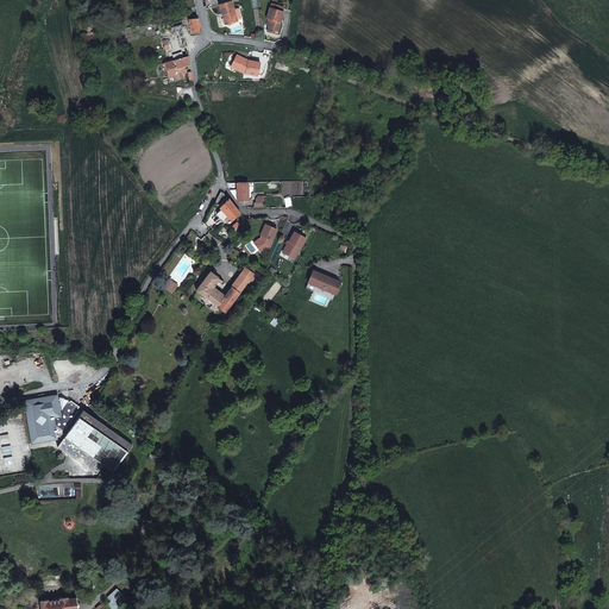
[(234,11),(232,0),(219,4),(221,16),(224,14),(226,24),(237,20),(234,11)]
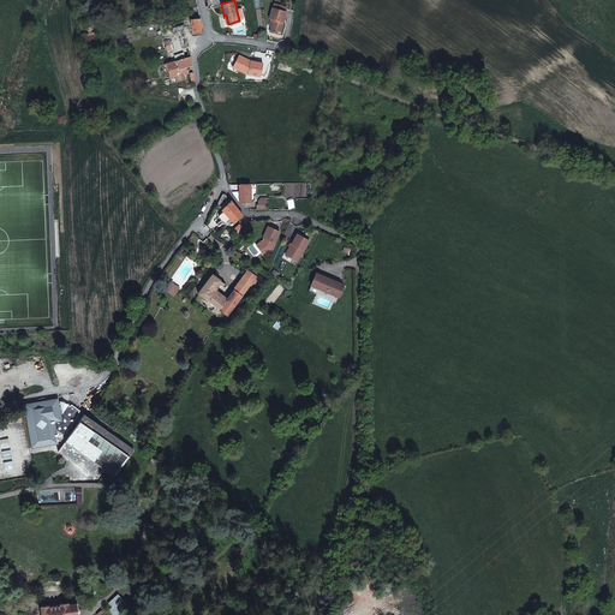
[(287,13),(274,10),(270,19),(272,19),(274,21),(272,27),(269,31),(280,35),(287,13)]
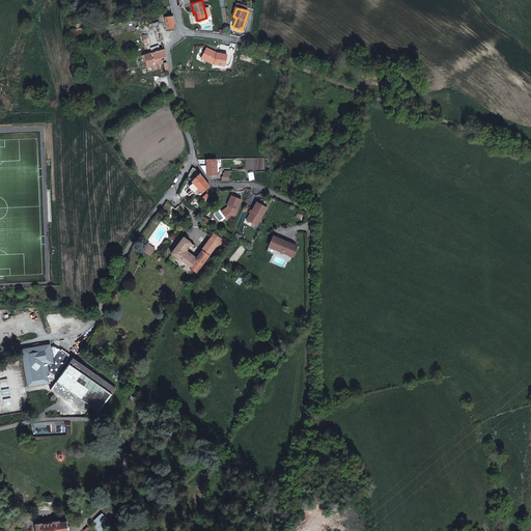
[(173,16),(164,18),(159,18),(160,21),(163,21),(164,25),(166,24),(166,28),(174,27),(173,16)]
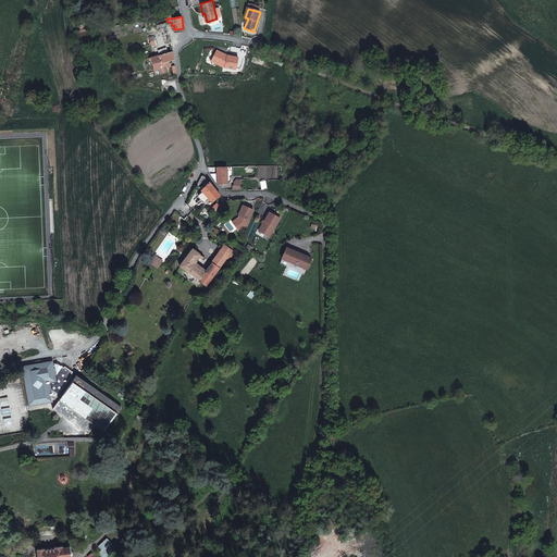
[(158,56),(149,58),(153,70),(159,69),(161,73),(168,71),(164,62),(174,59),(165,23),(151,26),(153,36),(149,37),(150,45),(156,44),(158,56)]
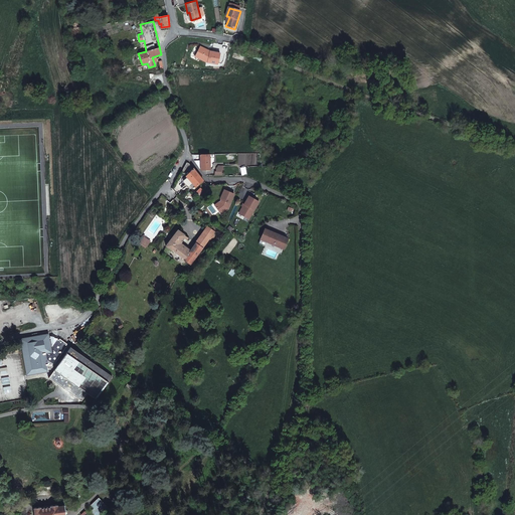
[(202,56),(192,54),(191,65),(201,65),(202,56)]
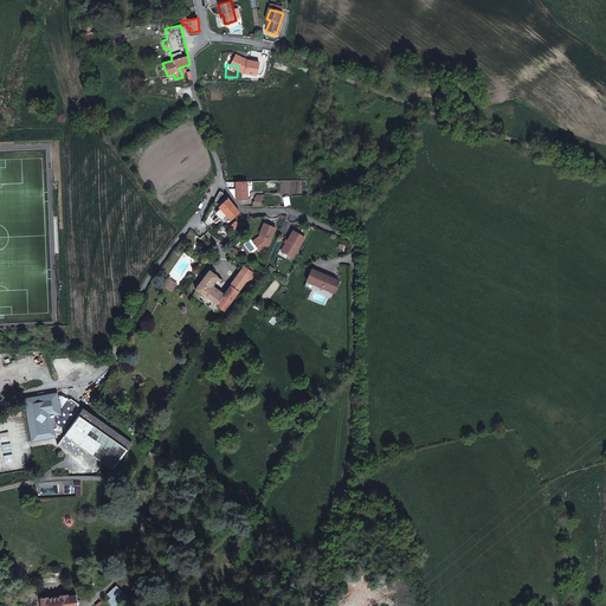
[(247,199),(246,181),(226,181),(226,184),(226,187),(227,187),(234,187),(237,197),(237,200),(247,199)]
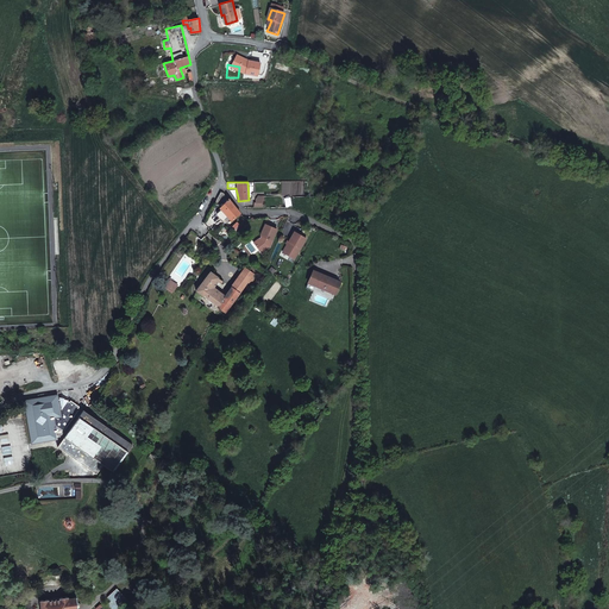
[(240,213),(223,192),(220,192),(214,202),(231,221),(240,213)]
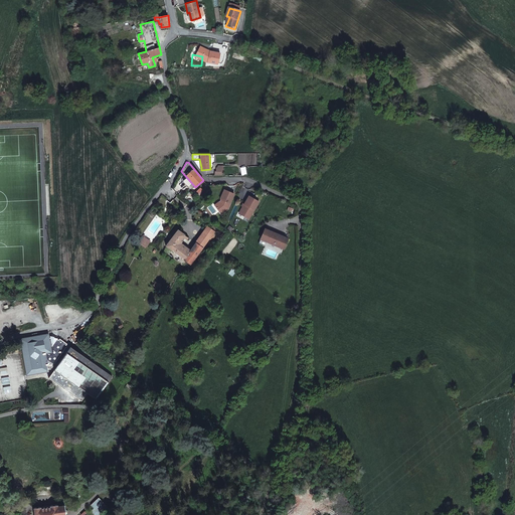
[(214,175),(223,176),(223,166),(219,166),(215,169),(215,172),(214,172),(214,175)]
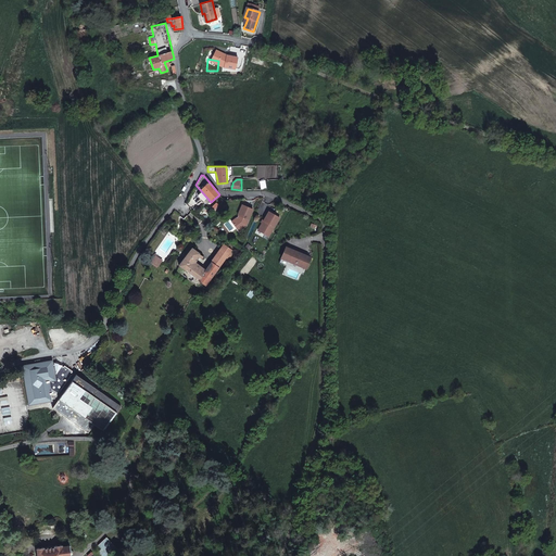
[(253,210),(242,204),(238,214),(239,216),(239,217),(237,217),(231,222),(237,228),(241,225),(243,227),(247,225),(253,210)]
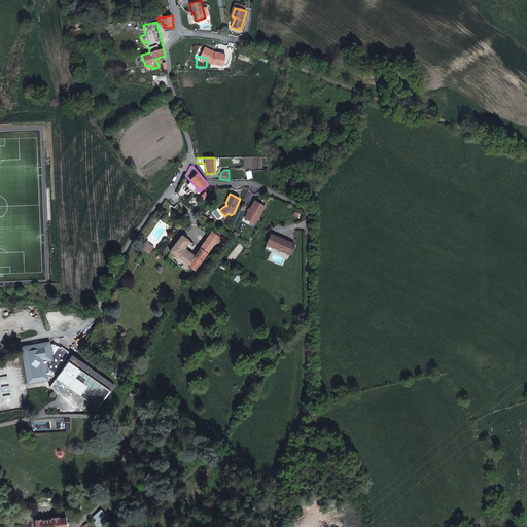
[(250,211),(248,211),(244,218),(254,224),(265,207),(254,201),(249,209),(251,210),(250,211)]
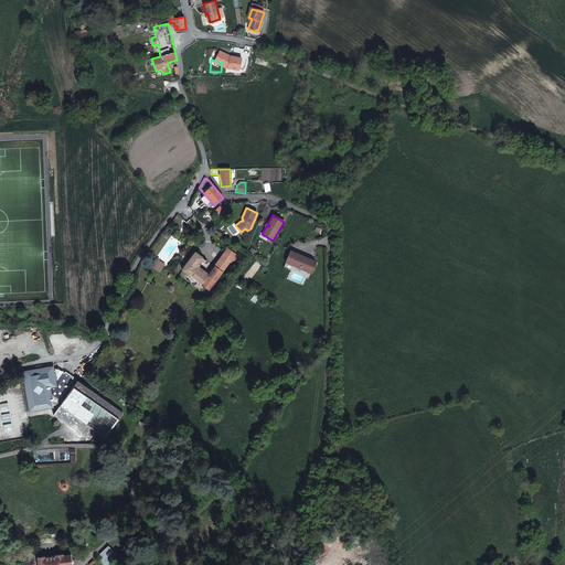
[(222,273),(222,272),(235,254),(227,248),(214,267),(222,273)]
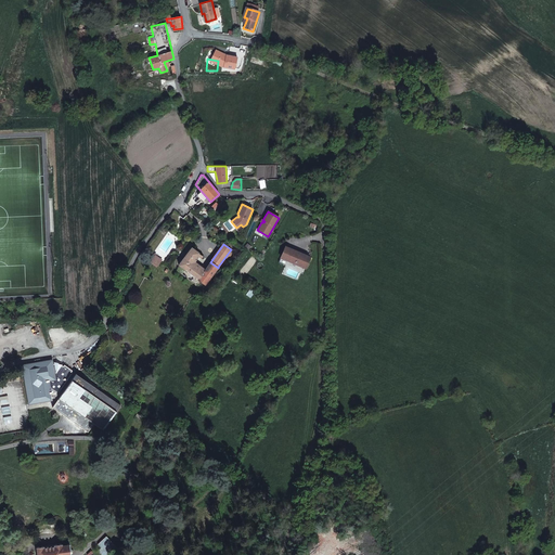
[(205,284),(218,268),(210,262),(204,270),(194,262),(198,256),(201,258),(203,256),(191,247),(178,265),(205,284)]
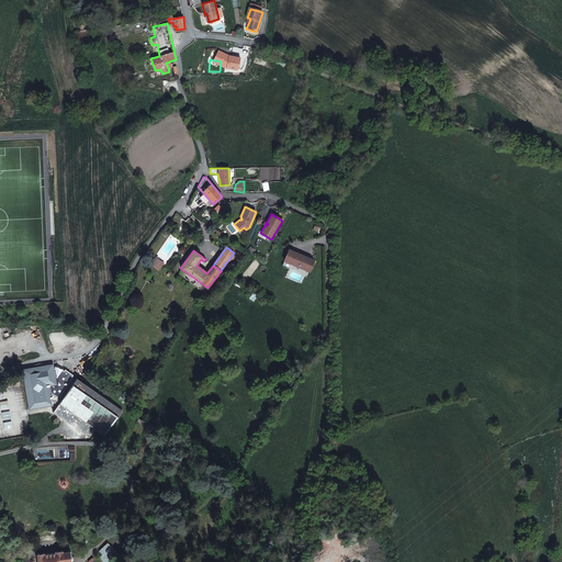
[(314,261),(289,250),(284,260),(308,271),(314,261)]
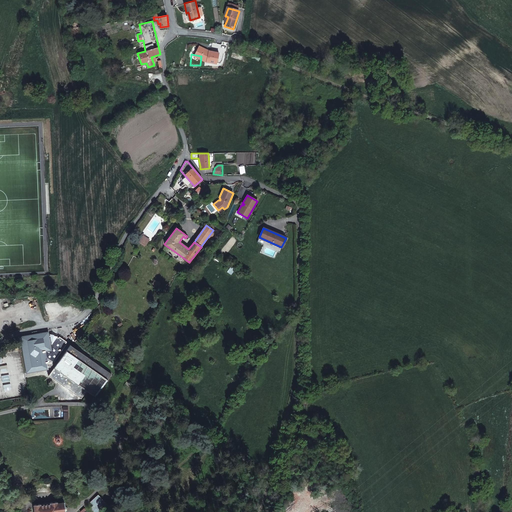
[(47,332),(20,338),(21,347),(27,374),(47,370),(47,369),(49,369),(67,344),(67,341),(59,336),(59,337),(48,335),(47,332)]
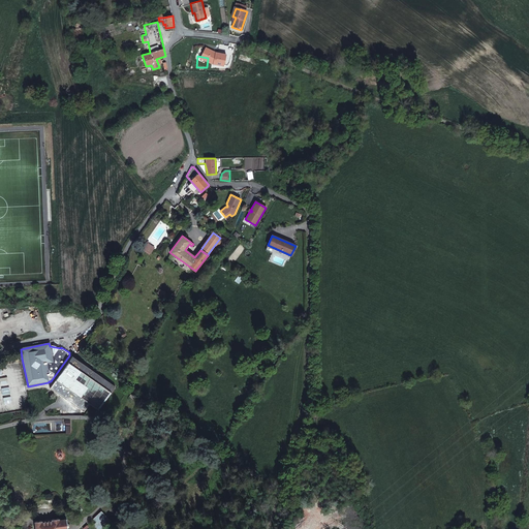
[(115,385),(72,355),(51,387),(69,401),(84,411),(90,404),(98,409),(115,385)]
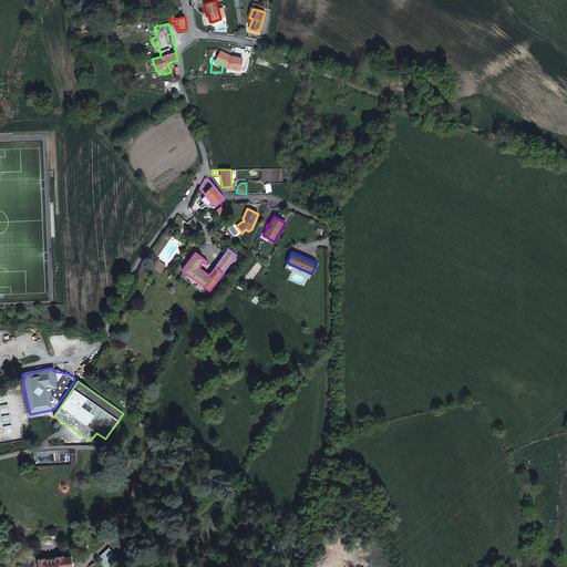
[(45,557),(38,558),(38,566),(72,566),(71,556),(63,557),(63,555),(55,556),(55,557),(45,558),(45,557)]
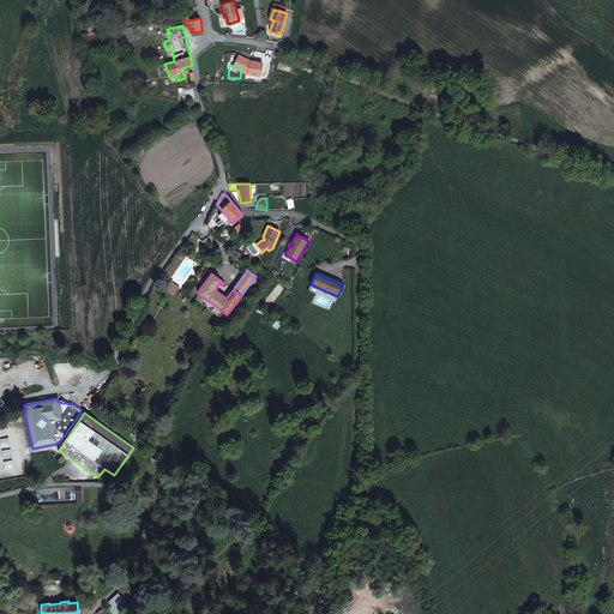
All buildings are outlined.
